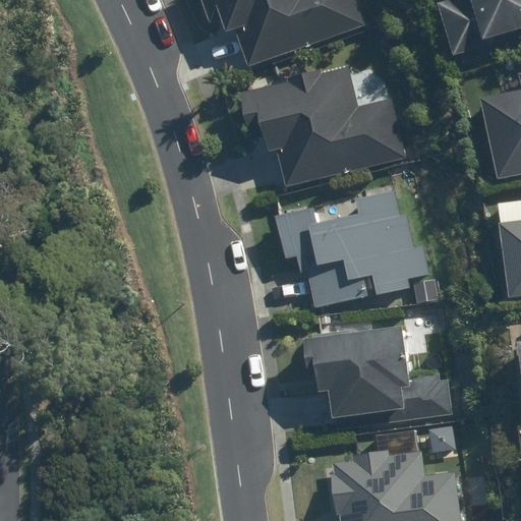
[(197,0),(205,21),(223,14),(229,33),(240,29),(253,66),(370,24),(361,0),(197,0)]
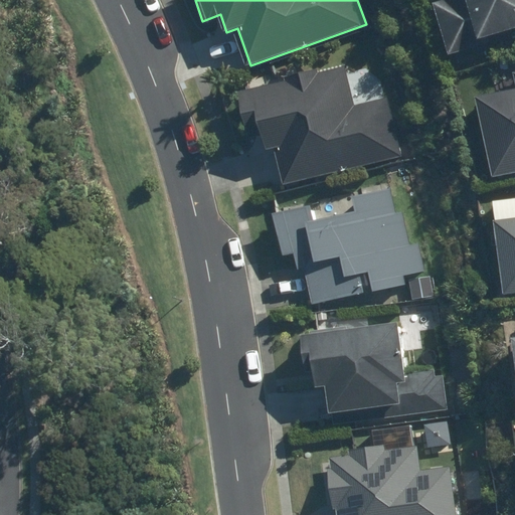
[(514,0),(449,0),(436,4),(450,49),(514,28),(514,0)]
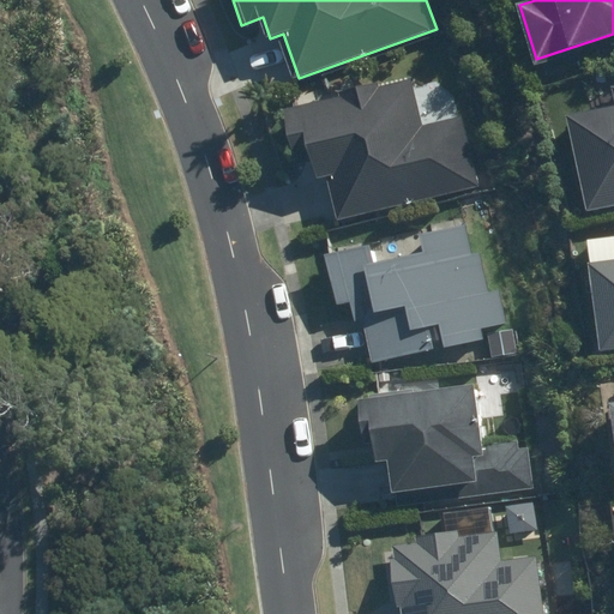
[(311,161),(314,176),(325,174),(338,222),(479,185),(461,118),(425,127),(410,73),(280,109),(295,164),(311,161)]
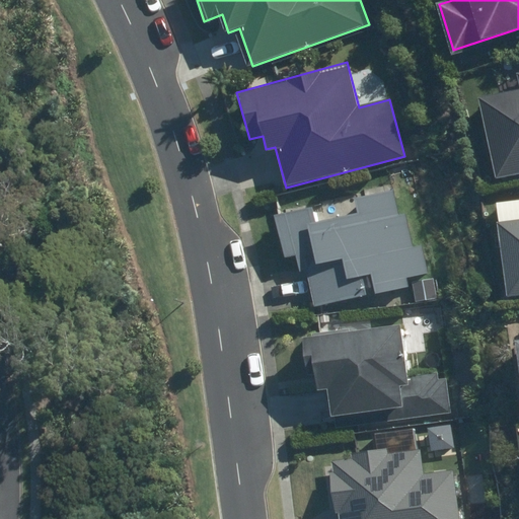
[(518,75),(518,76),(518,81),(518,88),(476,98),(494,179),(518,173),(518,75)]
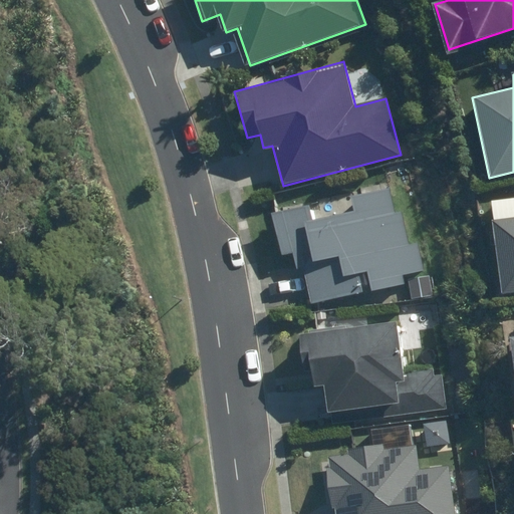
[(301,253),(312,305),(406,285),(405,277),(424,273),(417,243),(409,245),(396,187),(351,197),(354,212),(313,221),(310,204),(271,212),(281,257),(301,253)]
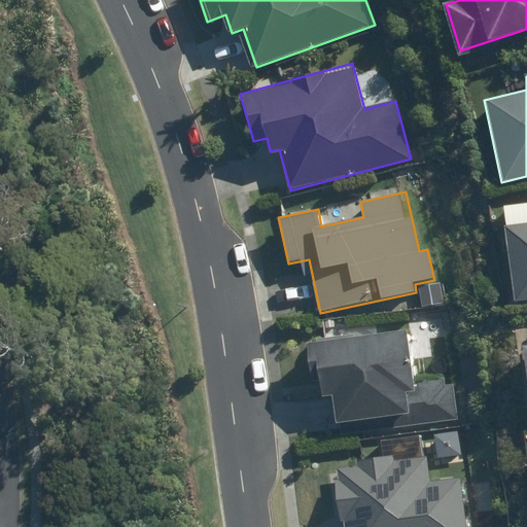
[(526,201),(497,207),(514,302),(526,299),(526,201)]
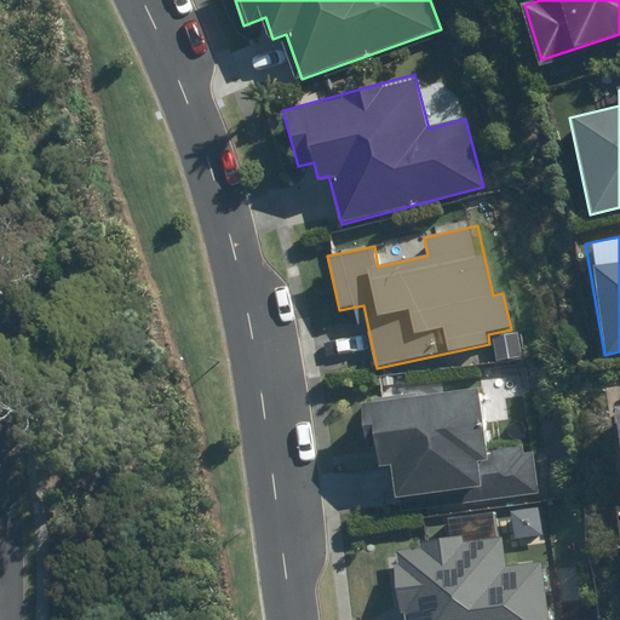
[(480,388),(366,405),(359,406),(365,441),(374,440),(378,465),(390,463),(399,516),(544,494),(535,442),(489,449),(480,388)]
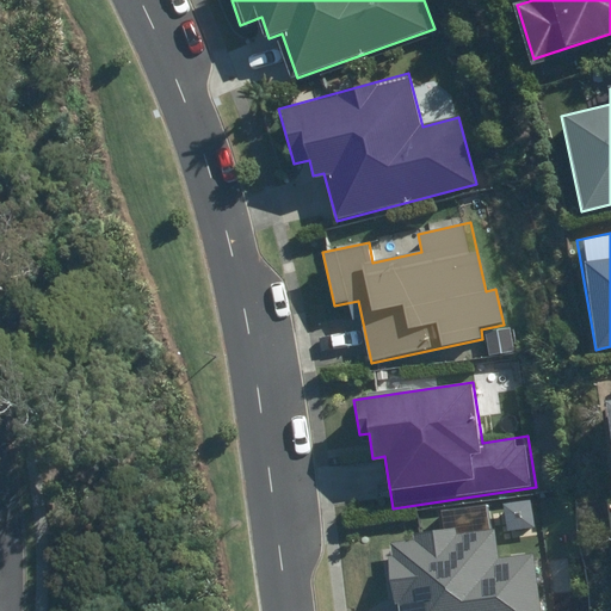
[(387,542),(397,610),(543,610),(535,553),(503,557),(497,518),(418,530),(419,537),(387,542)]
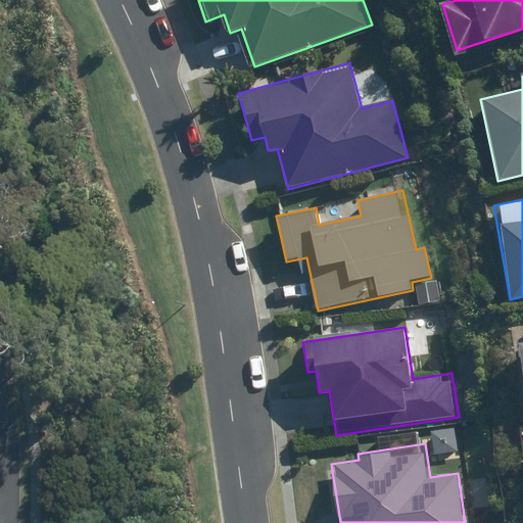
All buildings are outlined.
